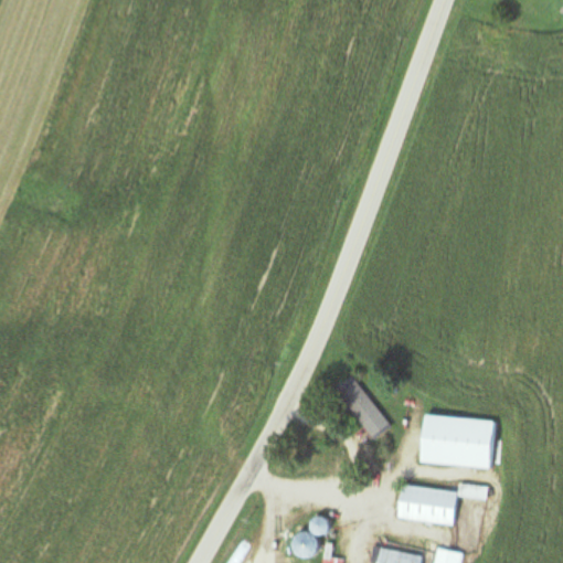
[(333,386),(370,436),(388,424),(351,374),(333,386)]
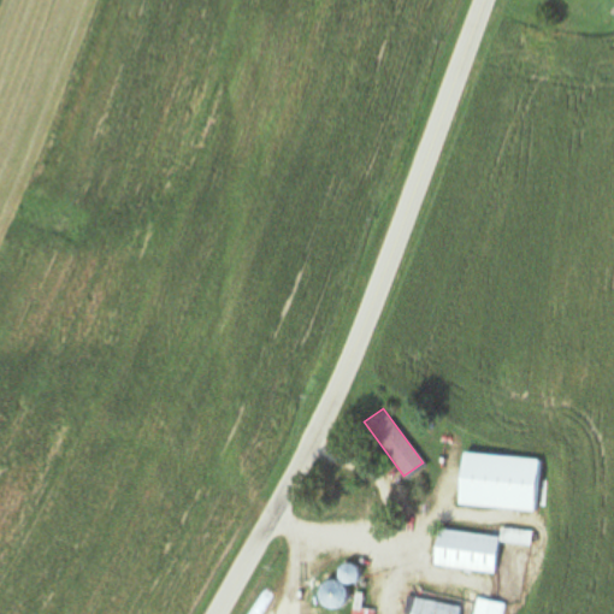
[(536,509),(539,458),(460,452),(455,503),(536,509)]
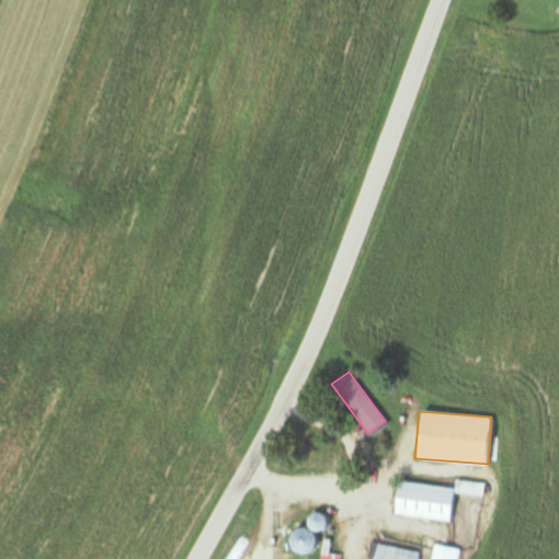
[(453,488),(397,480),(392,513),(451,522),(455,491),(481,495),(482,482),(454,479),(453,488)]
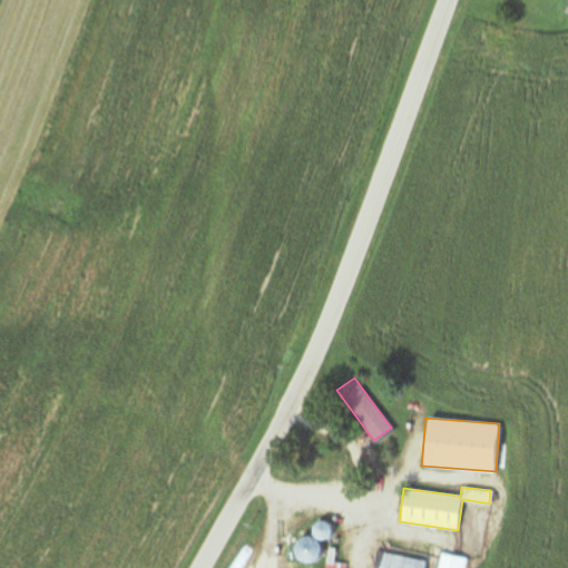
[(322,538),(330,540),(334,525),(314,520),(310,537),(299,535),(292,557),(315,562),(322,538)]
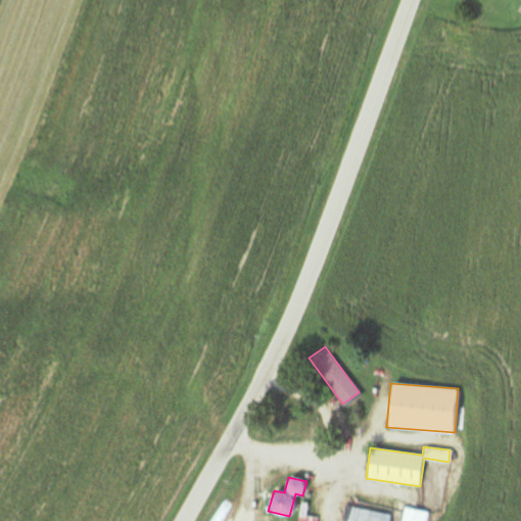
[(317,520),(318,517),(309,515),(310,503),(300,502),(297,520),(317,520)]
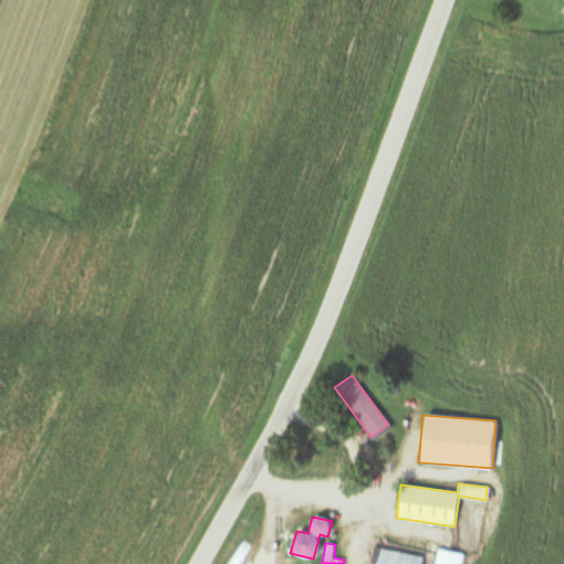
[(375,563),(421,563),(423,556),(378,550),(375,563)]
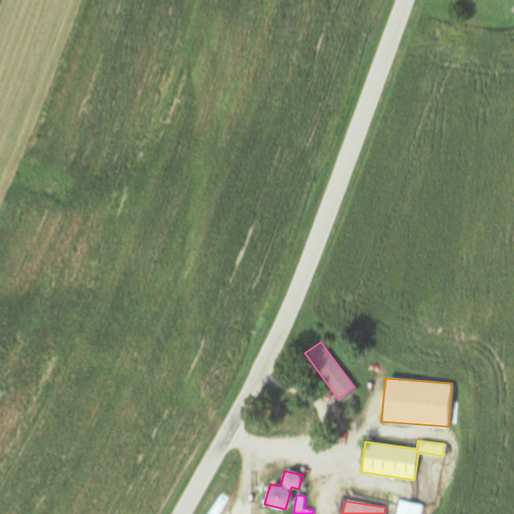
[(395,513),(419,513),(422,506),(398,501),(395,513)]
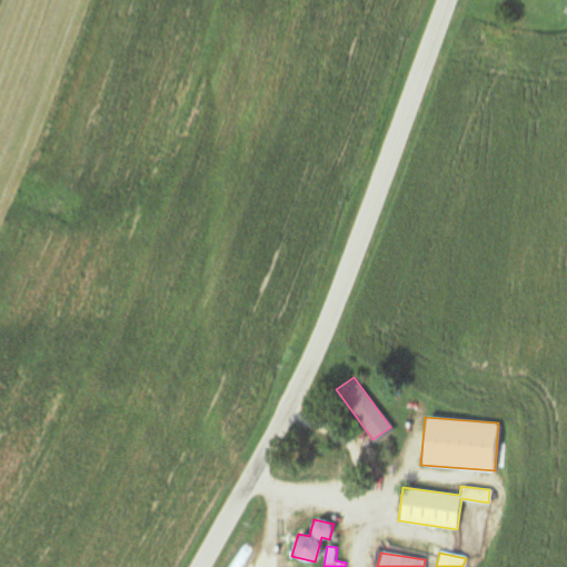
All buildings are outlined.
